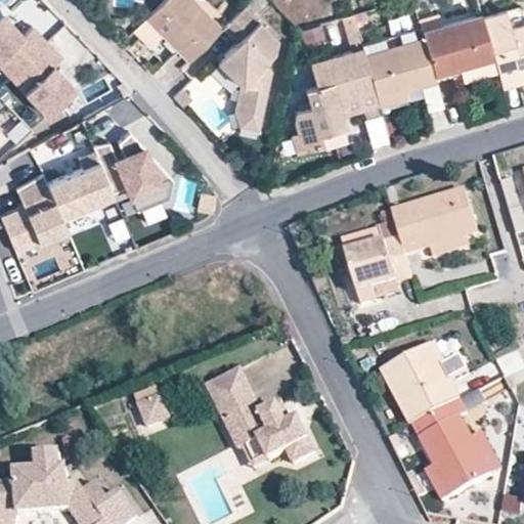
[(163,35),(189,60),(221,29),(191,0),(162,0),(145,17),(163,35)]
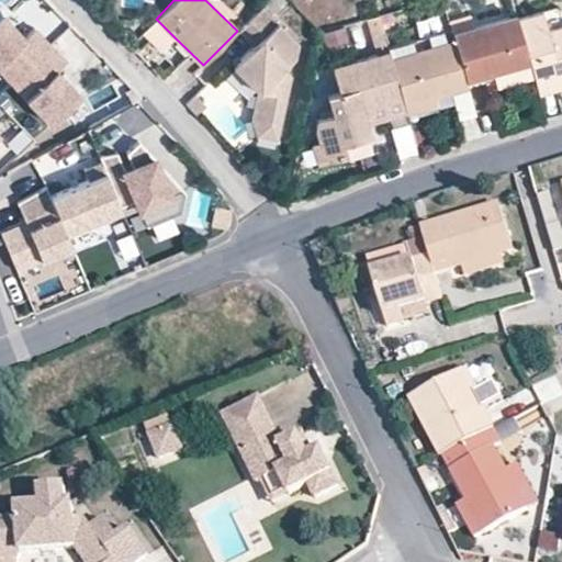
[(0,8),(0,66),(10,77),(51,40),(35,23),(25,32),(1,7),(0,8)]
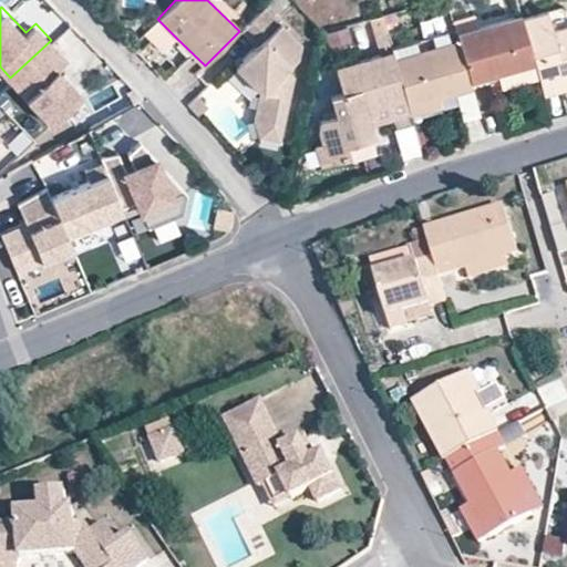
[(298,41),(264,8),(240,30),(255,45),(241,60),(266,84),(260,90),(254,119),(281,126),(288,94),(279,86),(291,75),(298,41)]
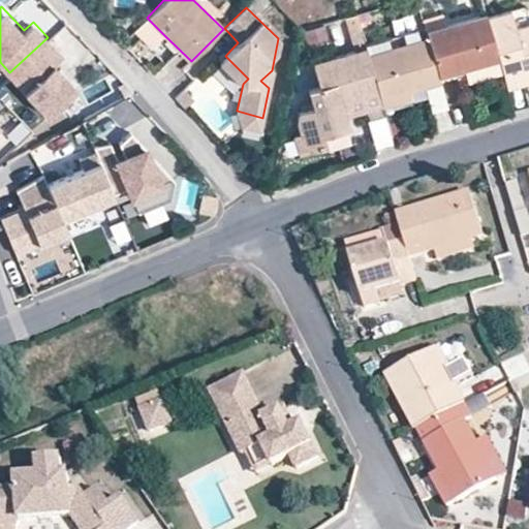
[(505,83),(528,75),(528,25),(515,30),(509,11),(486,18),(502,73),(505,83)]
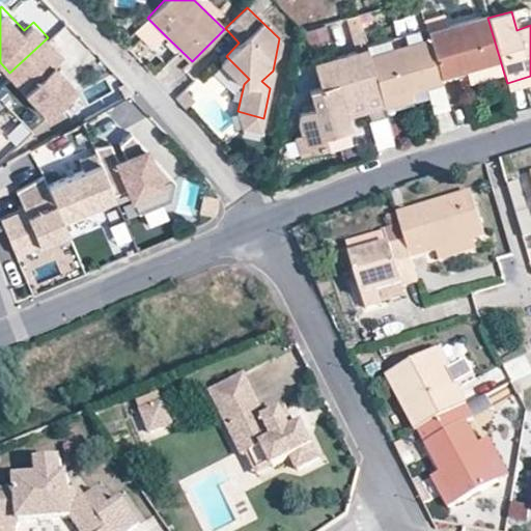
[(438,14),(423,18),(427,31),(441,27),(438,14)]
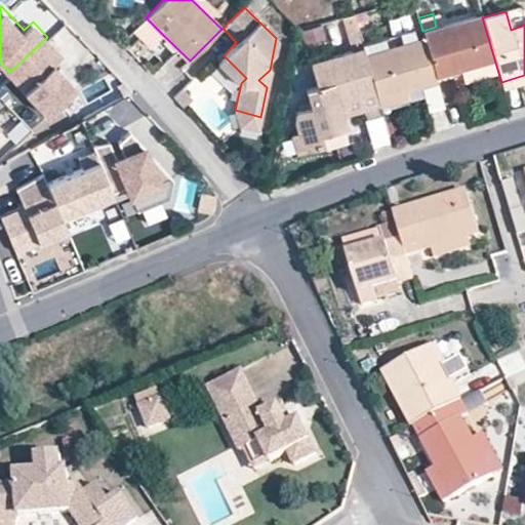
[(482,17),(482,13),(436,27),(422,31),(425,38),(434,75),(465,66),(466,73),(469,82),(498,73),(482,17)]
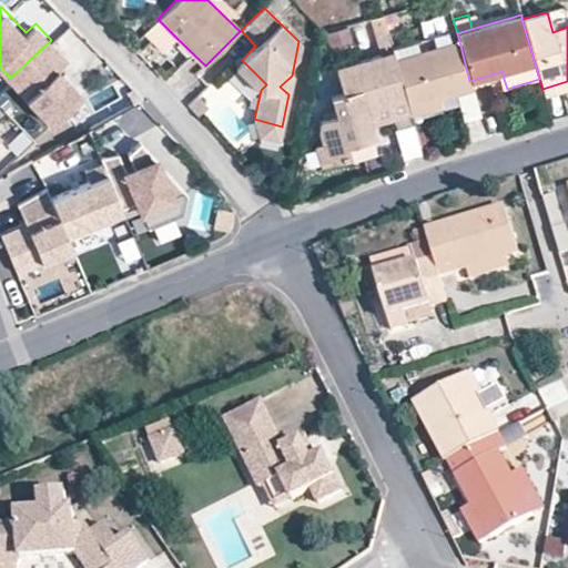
[(387,31),(382,16),(369,19),(373,36),(387,31)]
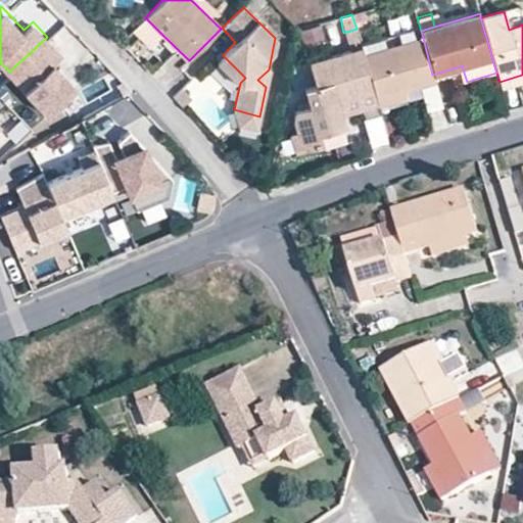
[(162,35),(145,17),(132,30),(150,47),(162,35)]
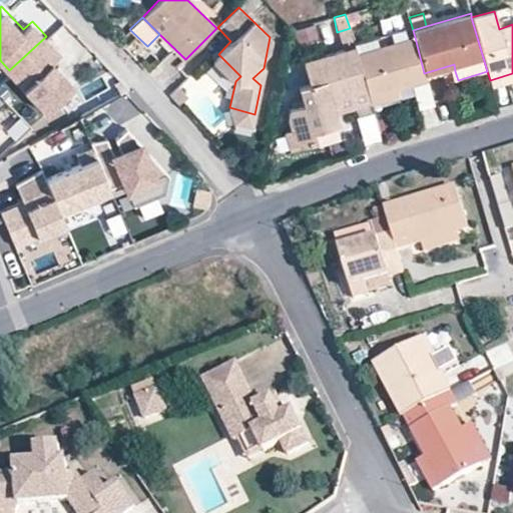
[(46,36),(9,70),(45,108),(73,82),(51,59),(60,51),(46,36)]
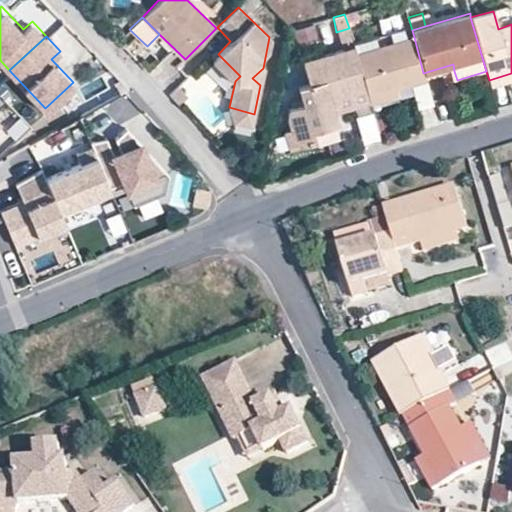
[(396,87),(425,79),(423,73),(414,37),(356,53),(365,84),(368,95),(396,87)]
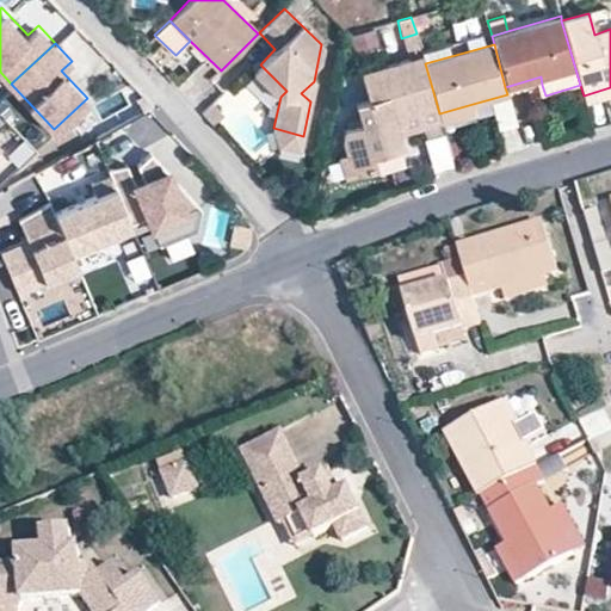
[(425,63),(423,55),(360,72),(369,100),(357,104),(362,124),(344,130),(341,141),(346,154),(349,160),(370,154),(372,159),(402,149),(394,118),(419,110),(418,106),(436,100),(425,63)]
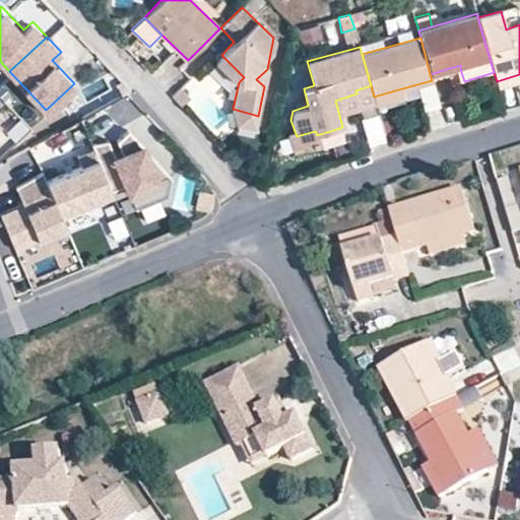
[(244,77),(221,55),(216,60),(239,82),(244,77)]
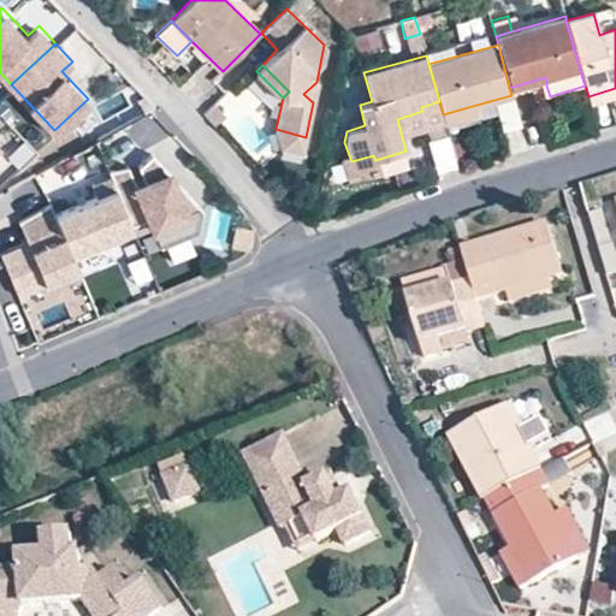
[(509,88),(511,95),(546,86),(545,77),(509,88)]
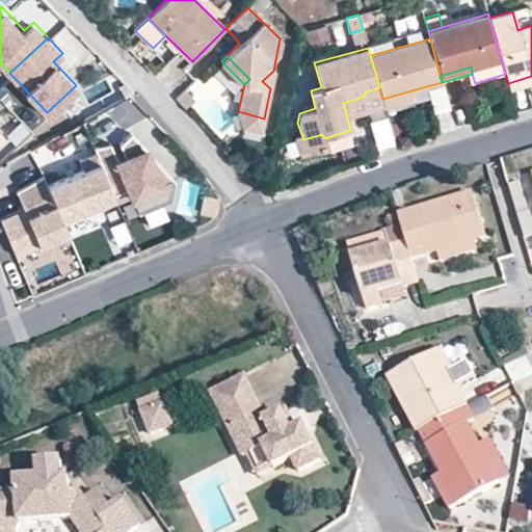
[(531,76),(508,83),(510,90),(531,83),(531,76)]
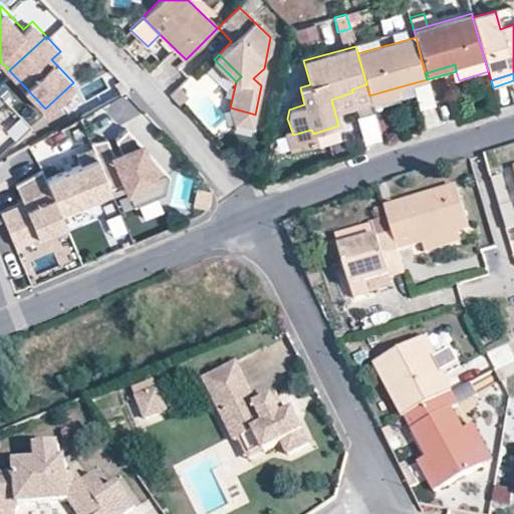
[(369,95),(372,104),(401,97),(398,87),(369,95)]
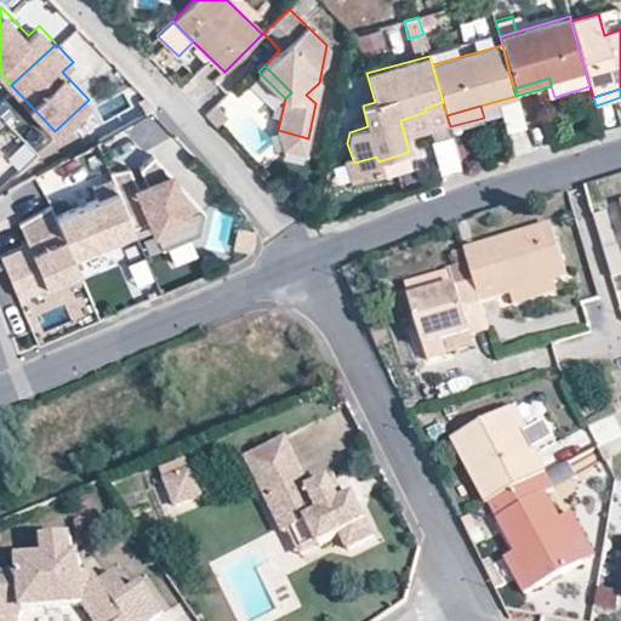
[(454,129),(431,134),(439,171),(461,166),(454,129)]
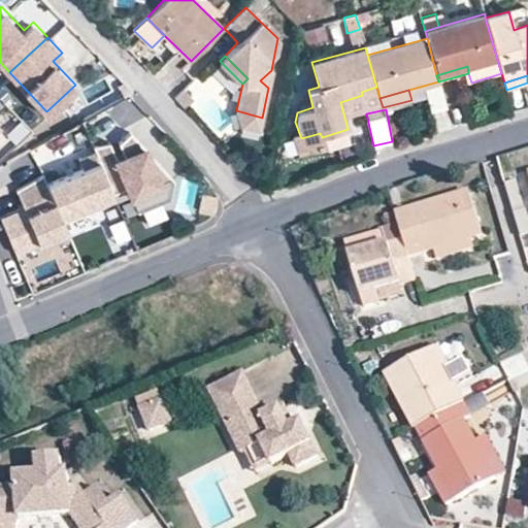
[(259,130),(262,118),(236,110),(240,126),(259,130)]
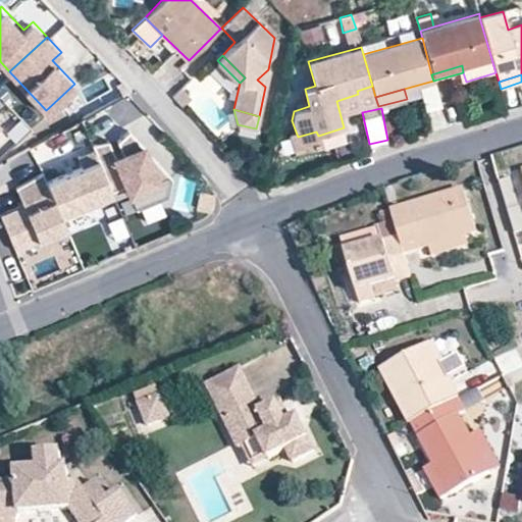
[(298,137),(296,132),(288,135),(295,153),(321,145),(318,136),(316,132),(298,137)]
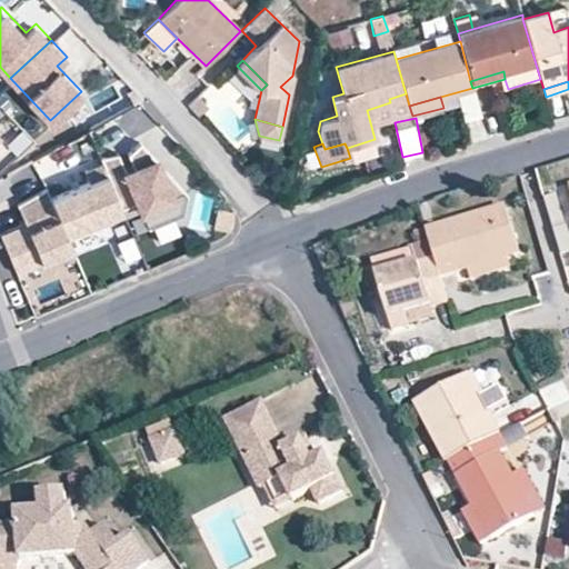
[(189,197),(142,145),(129,156),(135,161),(140,168),(136,171),(130,166),(122,157),(102,160),(105,165),(123,211),(139,205),(150,232),(185,218),(189,197)]
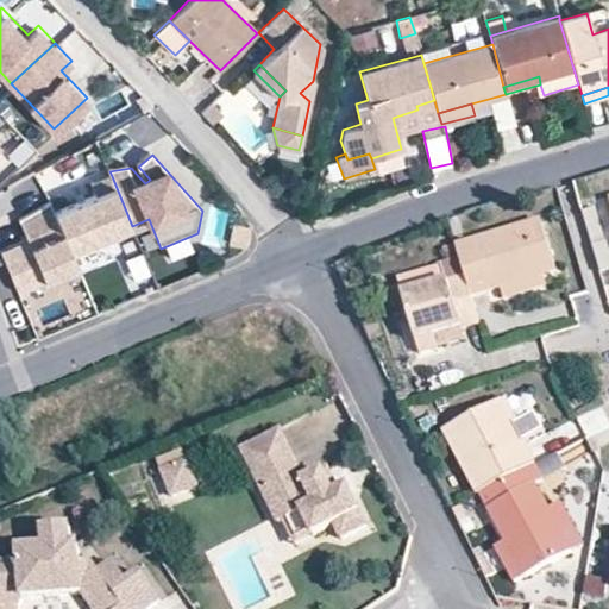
[(150,180),(144,173),(139,177),(145,183),(150,180)]
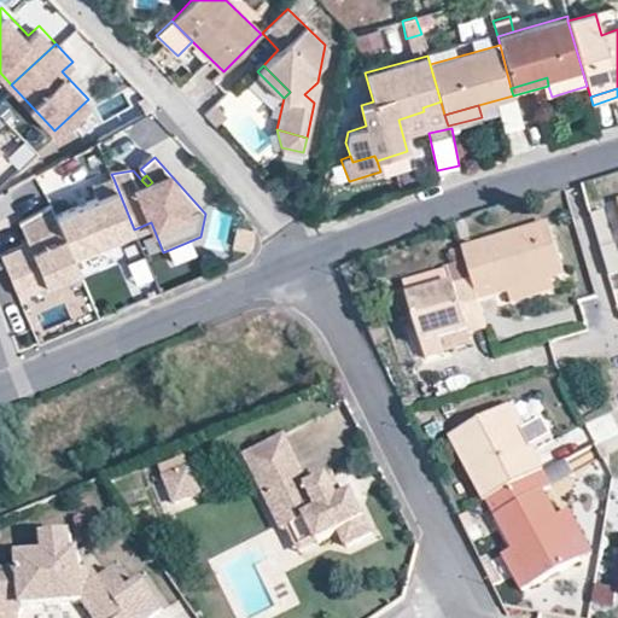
[(134,229),(114,179),(93,187),(98,199),(56,216),(75,262),(138,237),(134,229)]
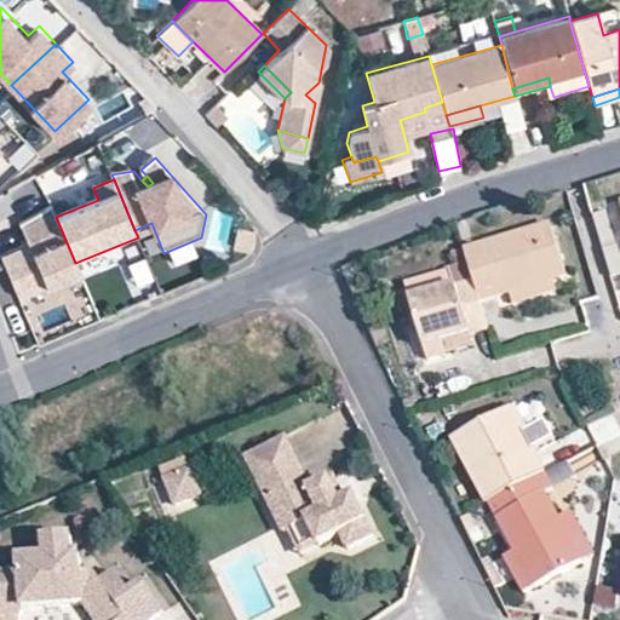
[(56,217),(52,206),(18,224),(27,245),(30,253),(3,264),(18,302),(36,293),(33,283),(76,265),(75,263),(56,217)]
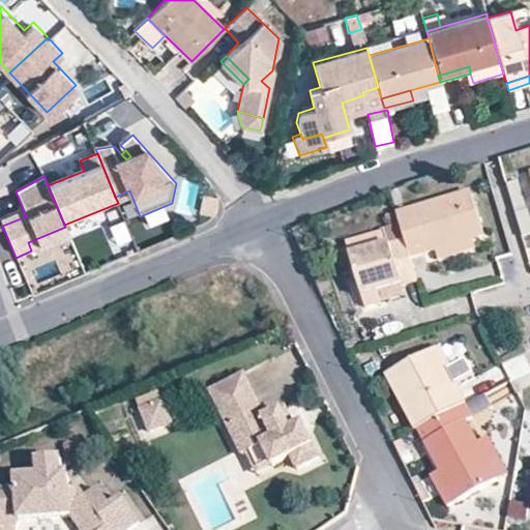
[(518,183),(507,186),(516,216),(527,213),(518,183)]
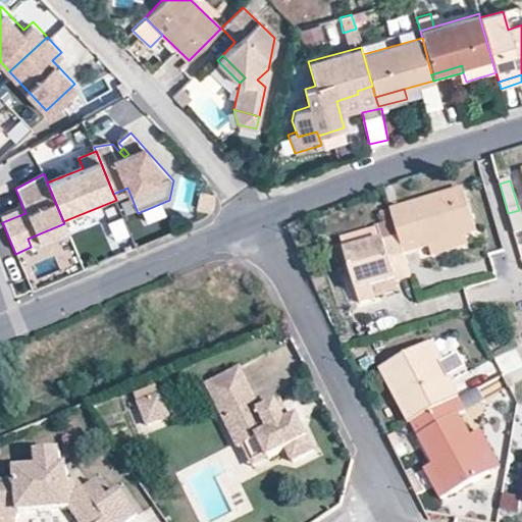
[(210,193),(200,191),(198,206),(207,208),(210,202),(210,193)]
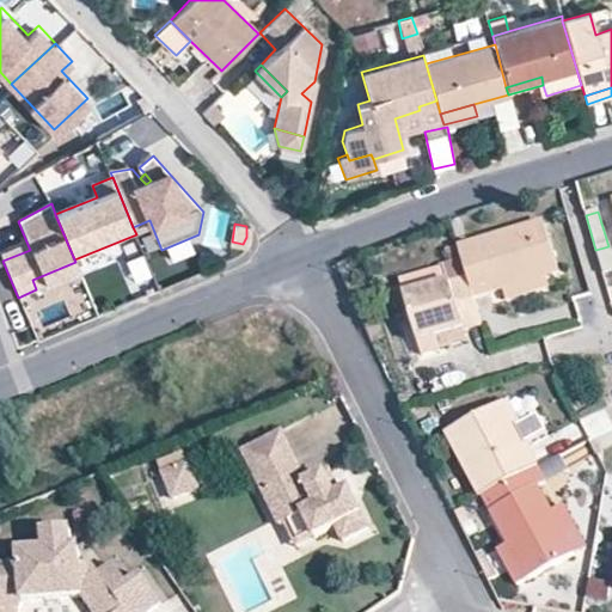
[(545,225),(459,251),(461,262),(473,300),(502,292),(546,279),(560,275),(545,225)]
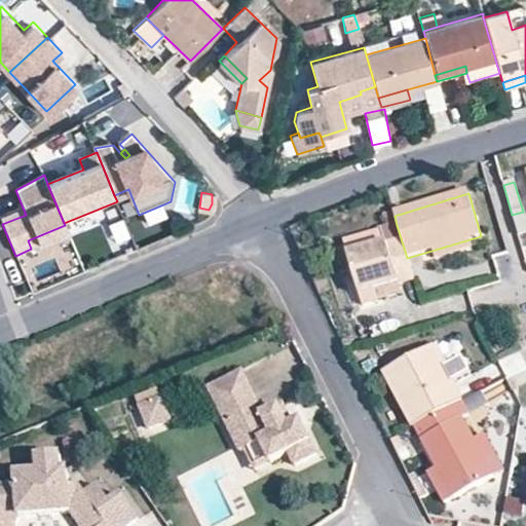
[(0,218),(2,224),(26,215),(23,208),(0,217),(0,218)]
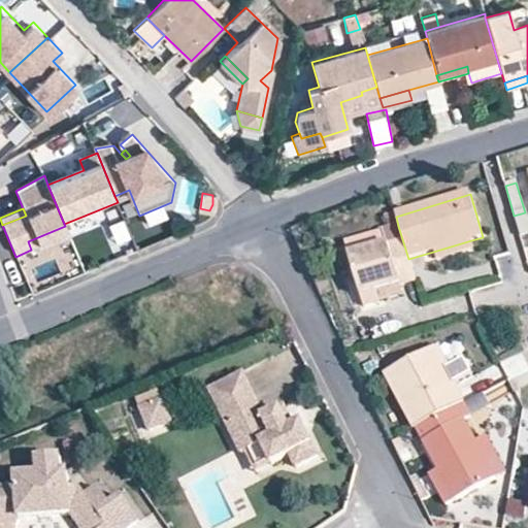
[(527,222),(525,212),(514,216),(525,254),(527,252),(527,222)]
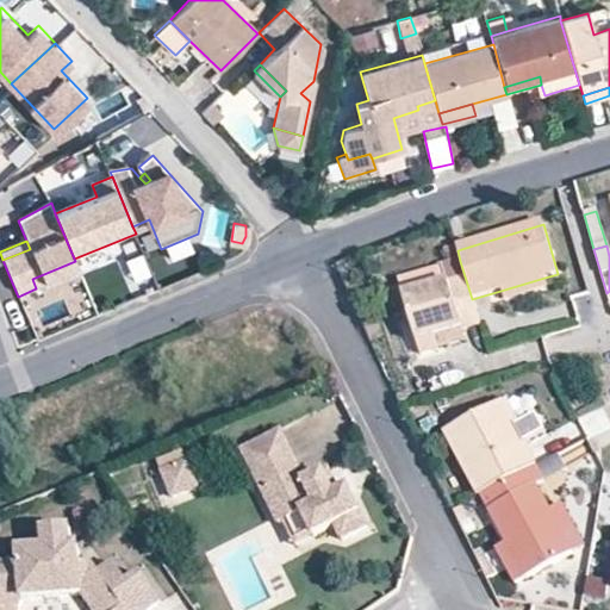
[(36,288),(79,272),(75,261),(32,279),(36,288)]
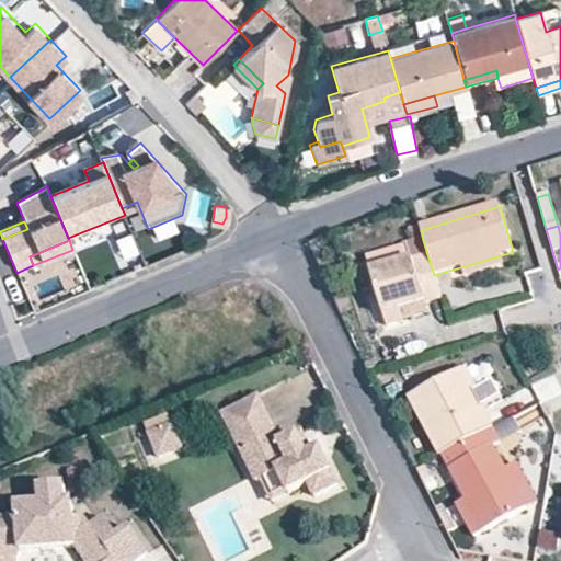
[(434,275),(423,240),(403,245),(408,261),(370,273),(387,327),(402,323),(399,312),(442,300),(434,275)]
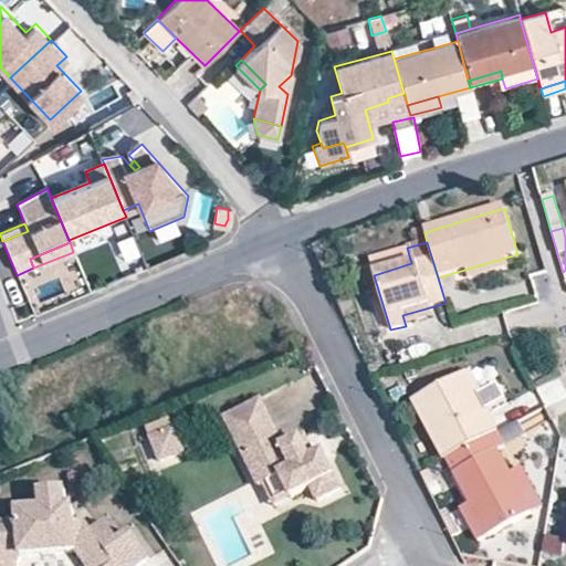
[(509,269),(505,258),(464,270),(469,282),(509,269)]
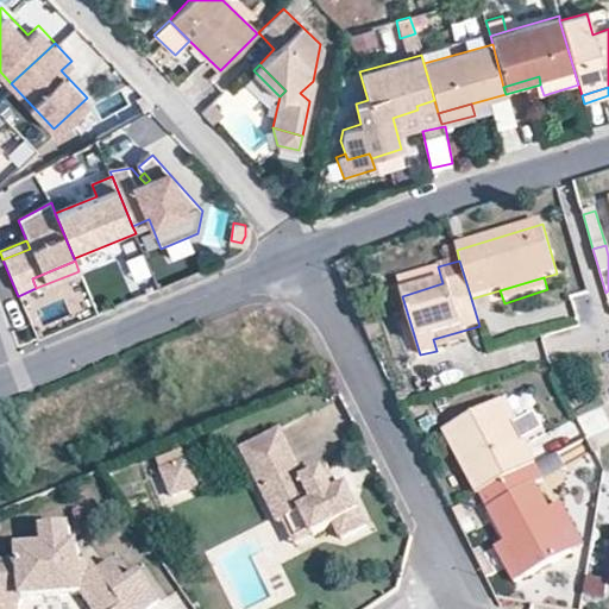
[(459,344),(456,333),(433,339),(437,351),(459,344)]
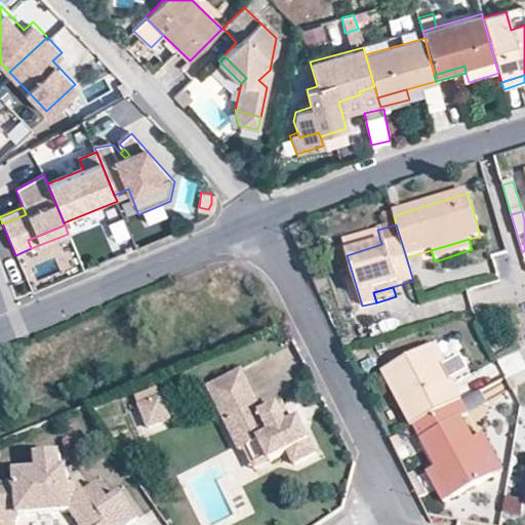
[(382,373),(413,428),(460,402),(450,384),(443,369),(432,348),(382,373)]
